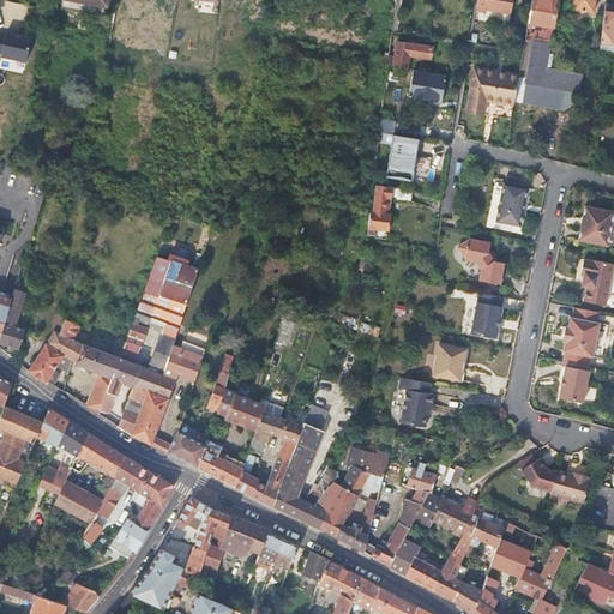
[(396,0),(392,32),(398,32),(402,1),(403,1),(405,0),(404,0),(420,0),(422,2),(423,2),(435,5),(435,0),(396,0)]
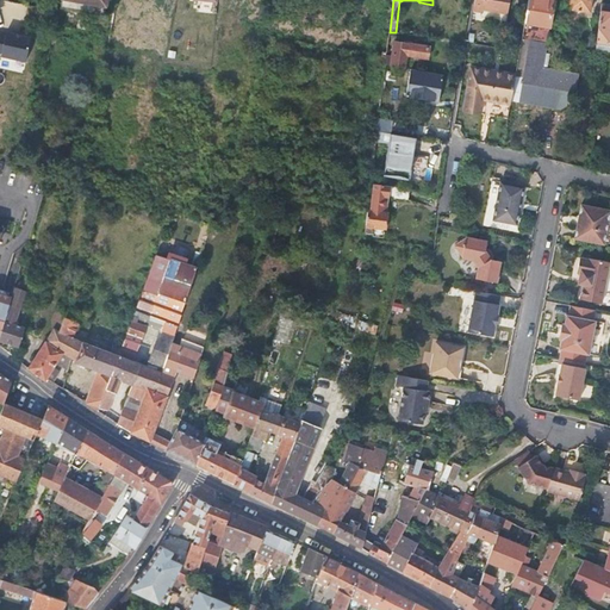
[(508,13),(510,0),(478,0),(477,11),(485,12),(485,10),(508,13)]
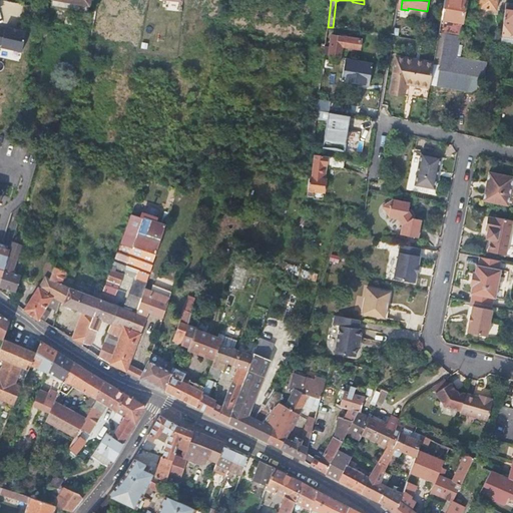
[(467,0),(444,0),(439,32),(447,33),(438,87),(470,92),(485,84),(487,66),(456,60),(467,0)]
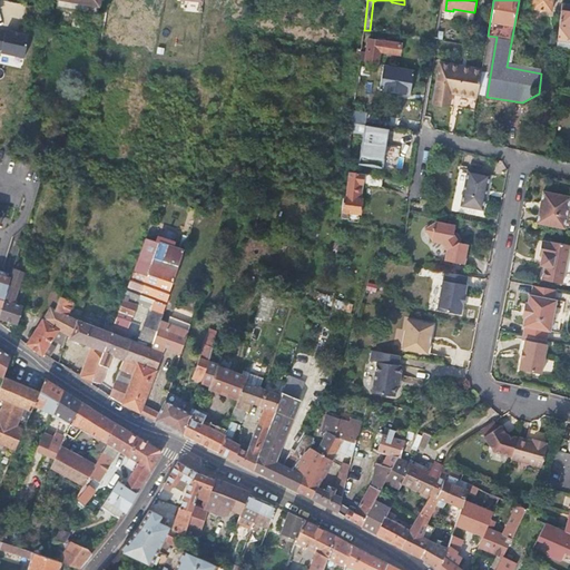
[(532,0),(531,8),(550,11),(551,0),(532,0)]
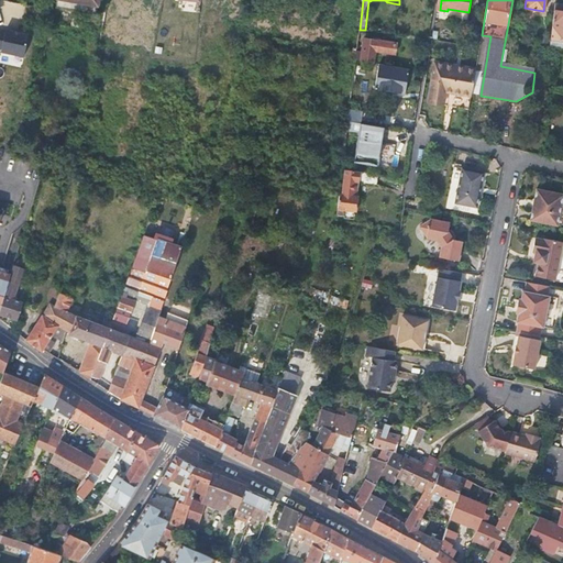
[(562,37),(562,4),(555,3),(551,39),(562,41),(562,37)]
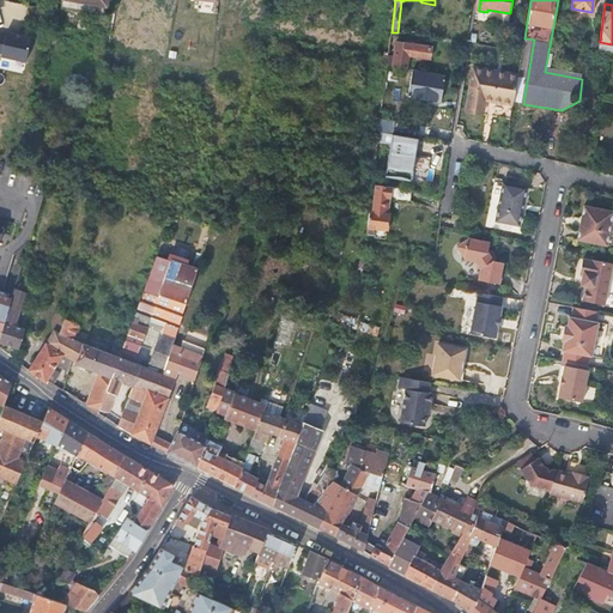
[(32,38),(0,30),(0,53),(2,54),(1,58),(26,64),(32,38)]
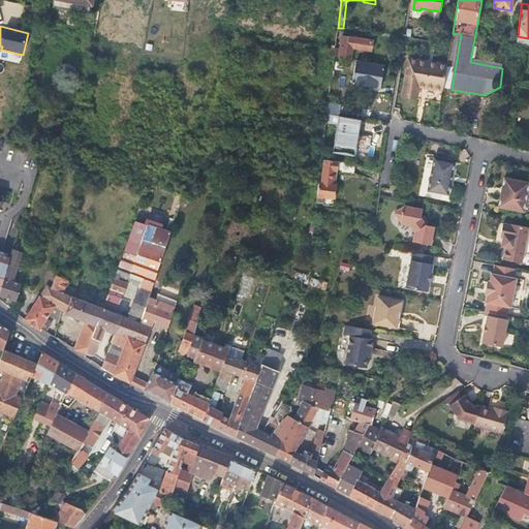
[(343,36),(341,50),(340,58),(351,59),(353,49),(371,51),(372,40),(343,36)]
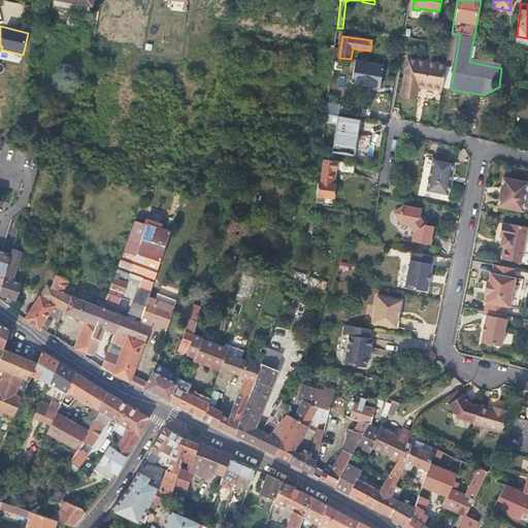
[(419,86),(442,90),(447,66),(447,64),(409,58),(402,96),(416,98),(419,86)]
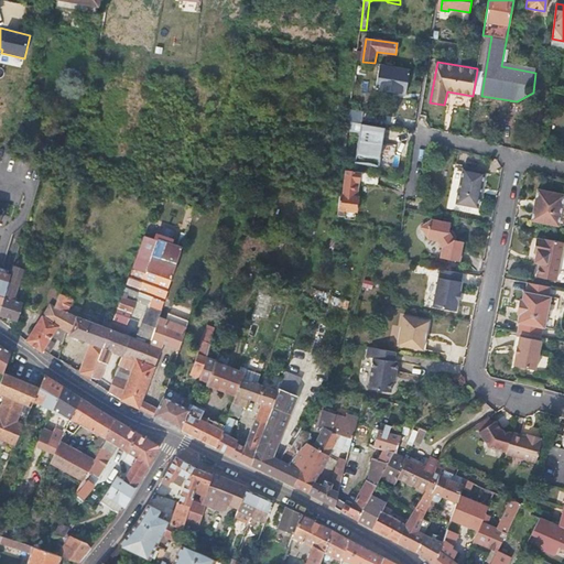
[(410,73),(390,69),(387,91),(405,95),(410,73)]
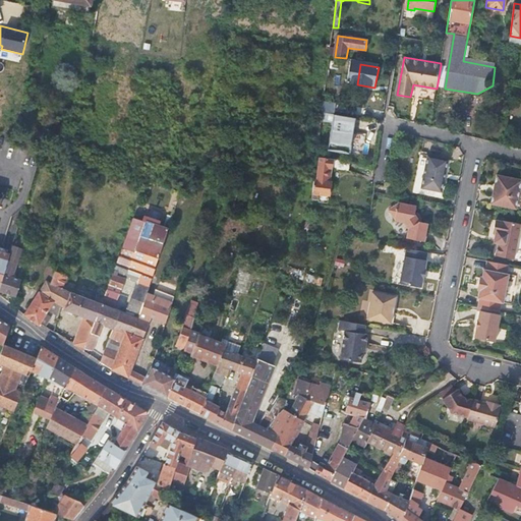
[(350,152),(354,123),(333,120),(328,149),(350,152)]
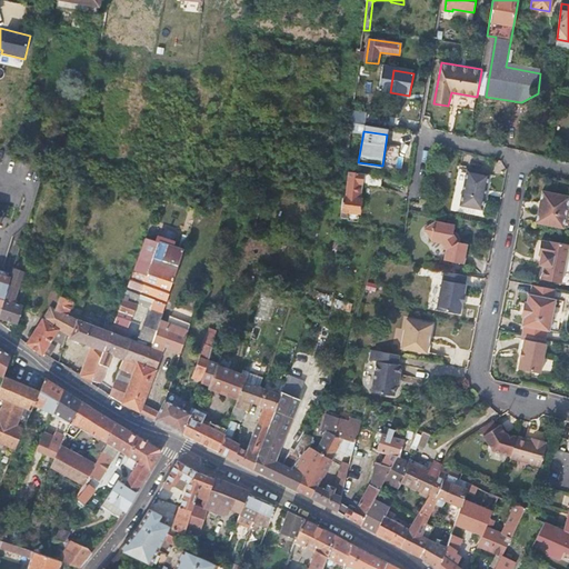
[(468,170),(461,206),(483,210),(490,175),(468,170)]
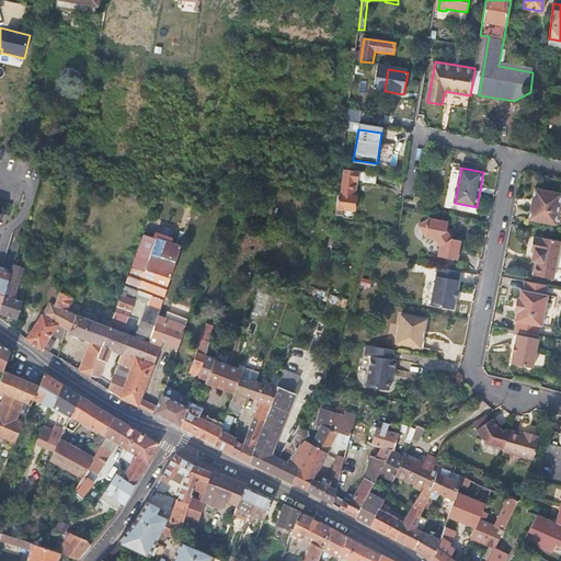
[(340,193),(338,193),(335,213),(342,214),(343,208),(353,209),(353,208),(356,206),(356,204),(356,201),(355,198),(355,195),(352,194),(354,181),(374,184),(375,174),(343,169),(340,193)]
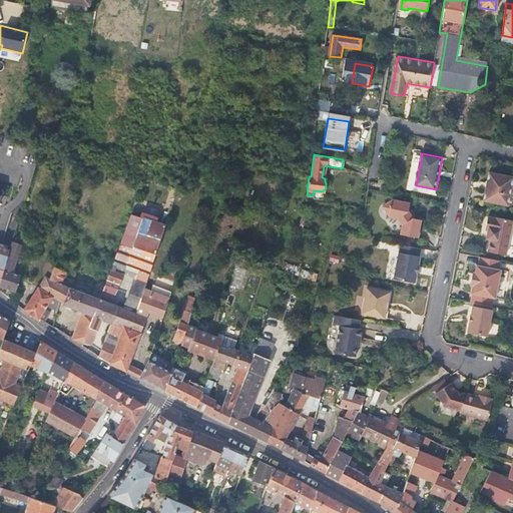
[(512,187),(512,188),(512,184),(512,177),(490,173),(488,181),(485,184),(484,191),(486,194),(484,202),(509,207),(511,197),(512,196),(512,187)]
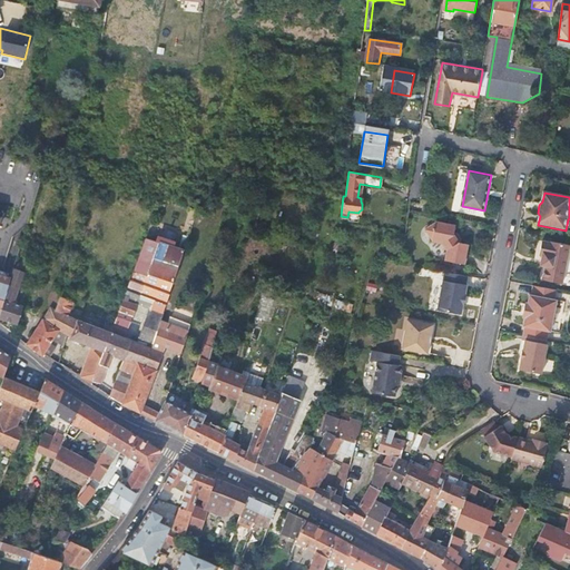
[(199,210),(193,208),(184,235),(185,236),(190,237),(199,210)]
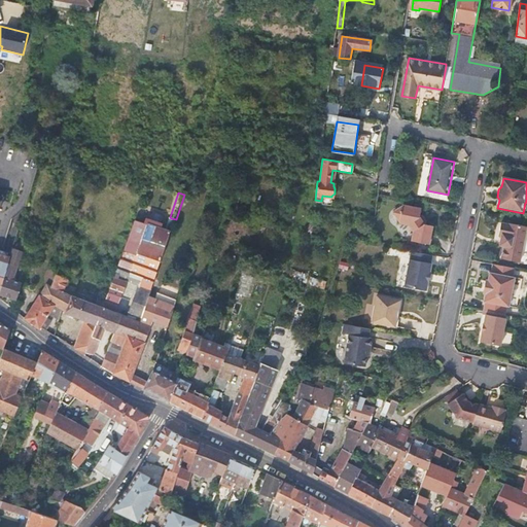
[(0,288),(2,289),(10,258),(0,254),(0,210),(2,202),(0,201),(0,288)]
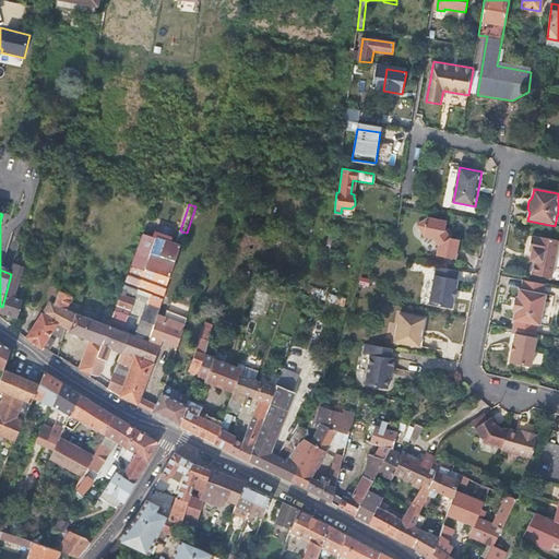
[(448,223),(427,218),(427,221),(417,226),(424,234),(424,237),(435,238),(439,246),(438,257),(455,261),(459,242),(453,240),(453,237),(449,230),(447,230),(448,223)]
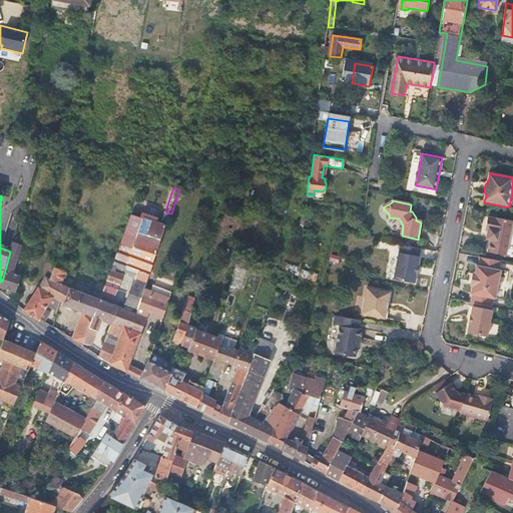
[(162,224),(132,214),(103,292),(100,300),(111,304),(118,307),(136,314),(148,287),(149,284),(148,284),(171,213),(166,212),(162,224)]
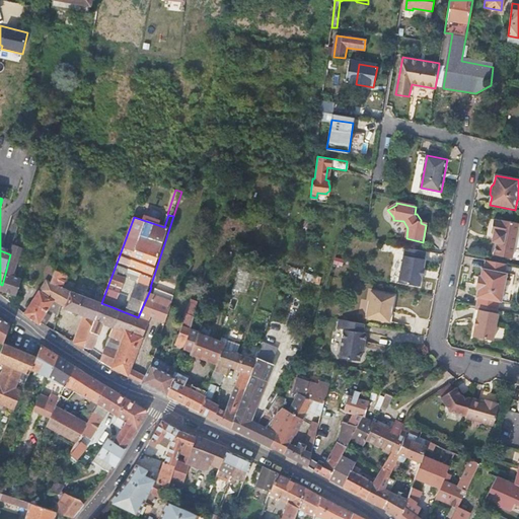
[(498,239),(497,244),(495,256),(513,261),(518,228),(518,224),(502,221),(502,223),(495,222),(492,233),(494,234),(494,238),(498,239)]
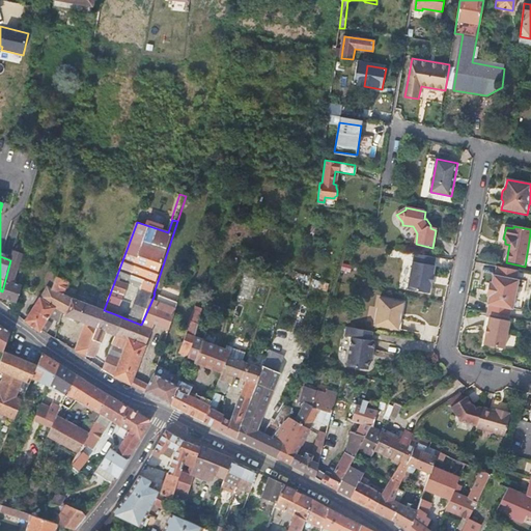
[(19,248),(15,247),(10,260),(2,291),(1,297),(17,302),(23,285),(20,284),(15,282),(15,280),(23,253),(18,251),(19,248)]
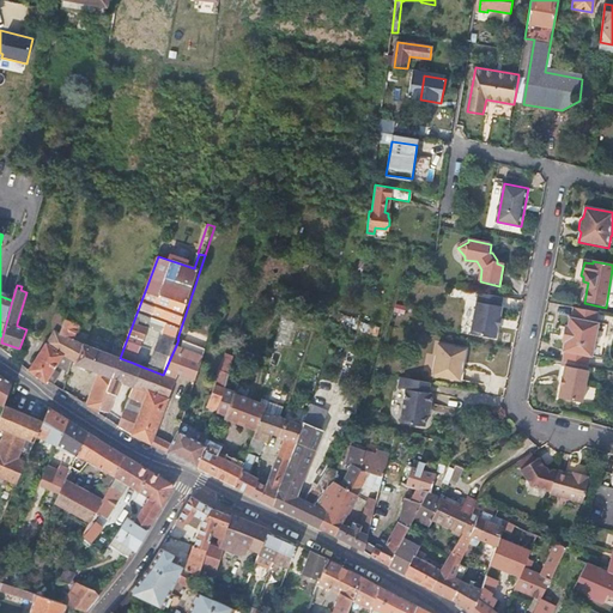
[(503,298),(479,293),(471,334),(497,339),(502,308),(502,307),(503,298)]
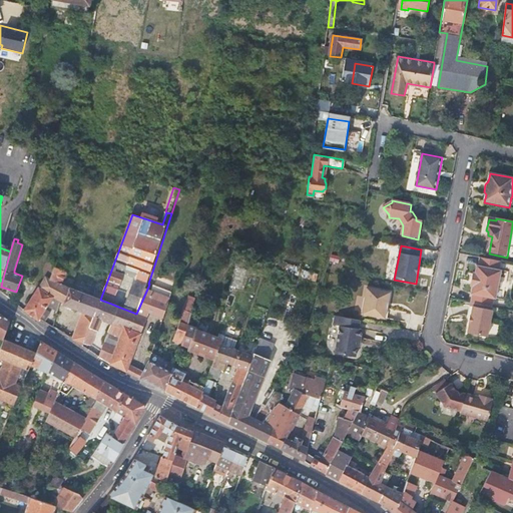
[(502,263),(481,259),(479,268),(477,267),(476,274),(474,274),(471,288),(473,288),(472,295),(473,296),(472,304),(493,308),(494,300),(497,300),(498,291),(501,290),(502,284),(500,281),(502,272),(500,272),(502,263)]
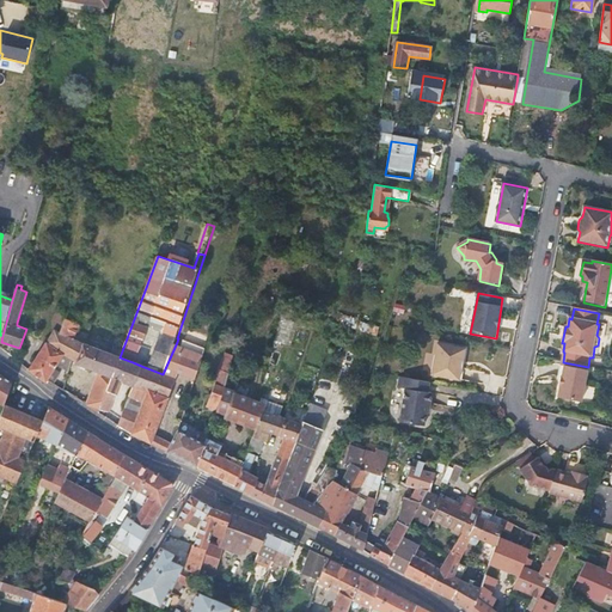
[(68,314),(67,313),(61,311),(53,329),(55,330),(59,332),(66,320),(68,314)]
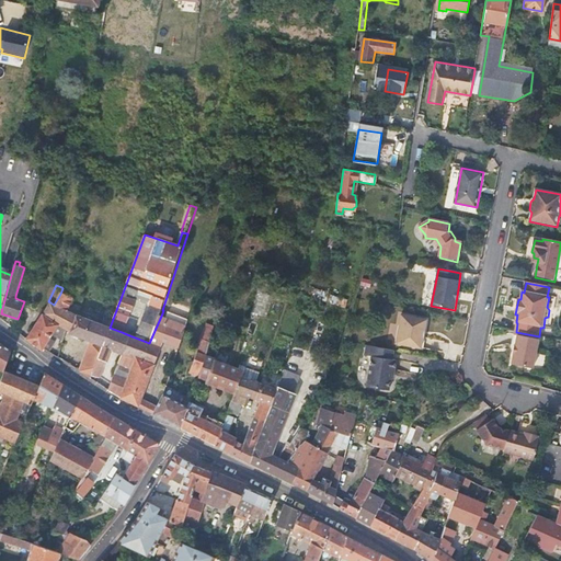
[(72,294),(66,289),(63,288),(60,294),(70,299),(72,294)]
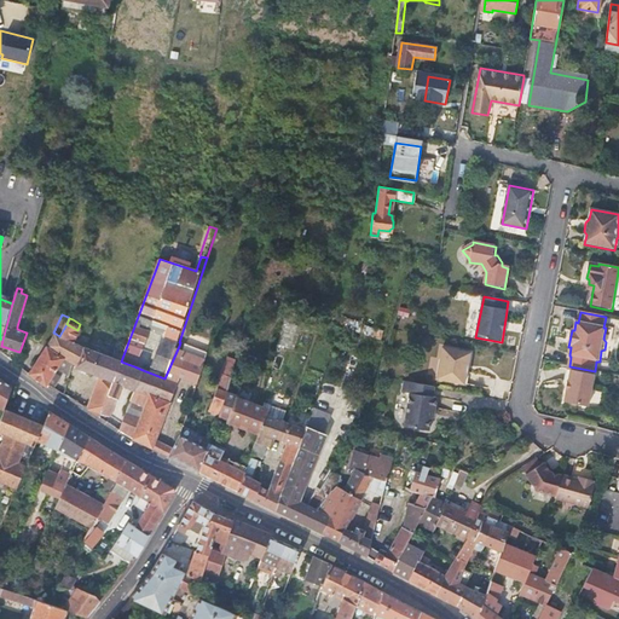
[(284,319),(277,346),(294,351),(301,324),(284,319)]
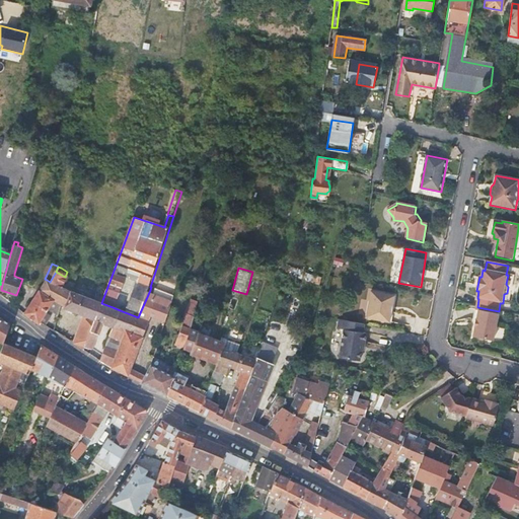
[(47,280),(40,291),(54,301),(61,306),(64,308),(64,309),(85,316),(95,319),(101,303),(104,295),(98,293),(95,300),(61,288),(65,277),(56,272),(50,282),(47,280)]
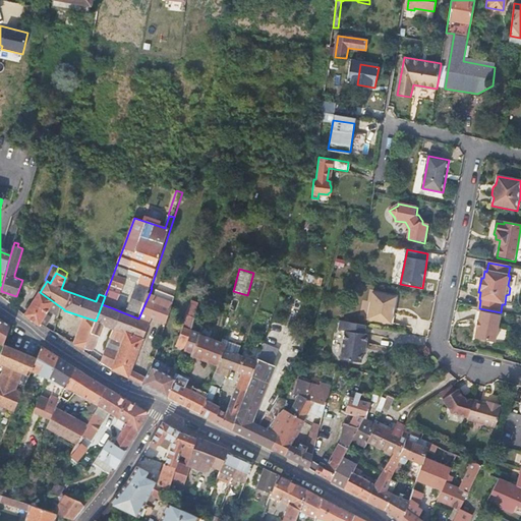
[(174,300),(151,291),(138,319),(120,311),(113,329),(110,338),(122,343),(118,353),(106,348),(100,361),(100,362),(112,368),(112,369),(135,381),(138,373),(131,370),(150,323),(147,322),(150,315),(166,322),(174,300)]
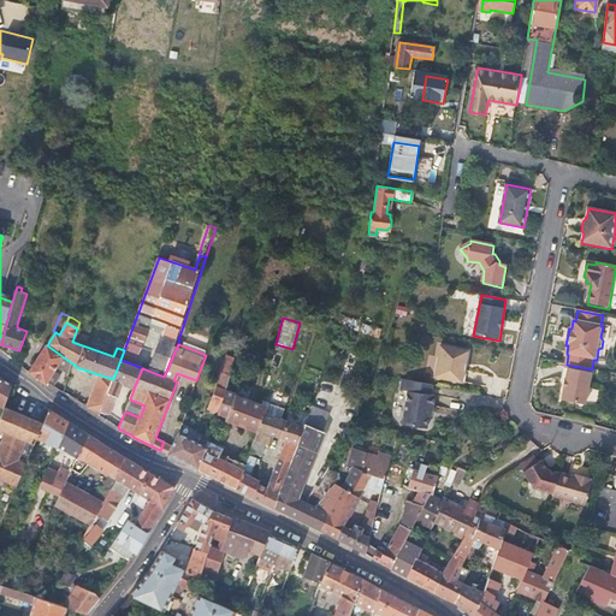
[(462,381),(469,350),(442,344),(436,377),(462,381)]
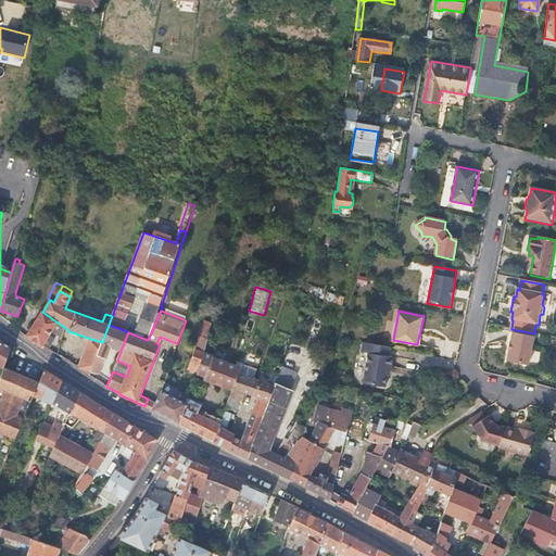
[(42,312),(26,337),(42,348),(43,345),(50,336),(52,332),(58,323),(42,312)]
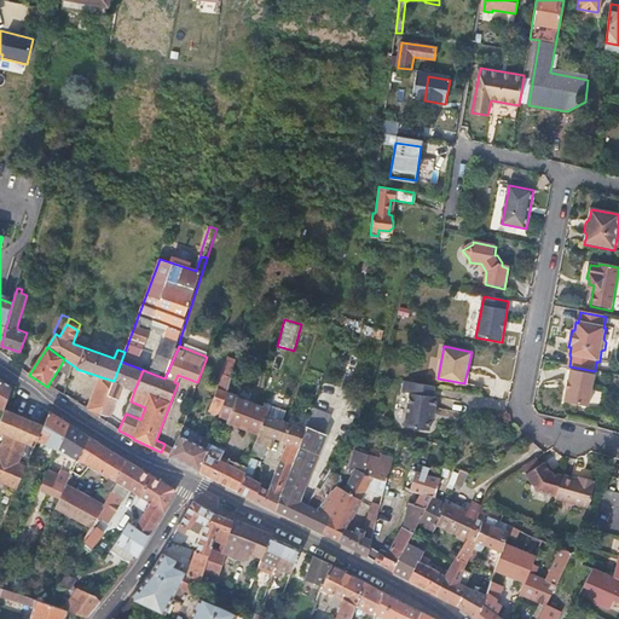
[(227,393),(236,360),(226,357),(214,389),(217,389),(227,393)]
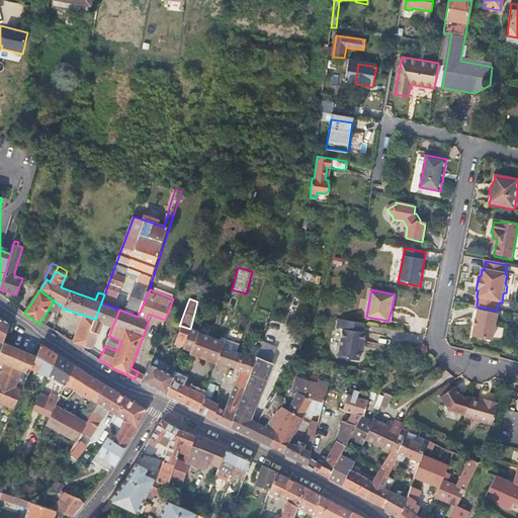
[(54,300),(49,310),(59,316),(61,306),(54,300)]
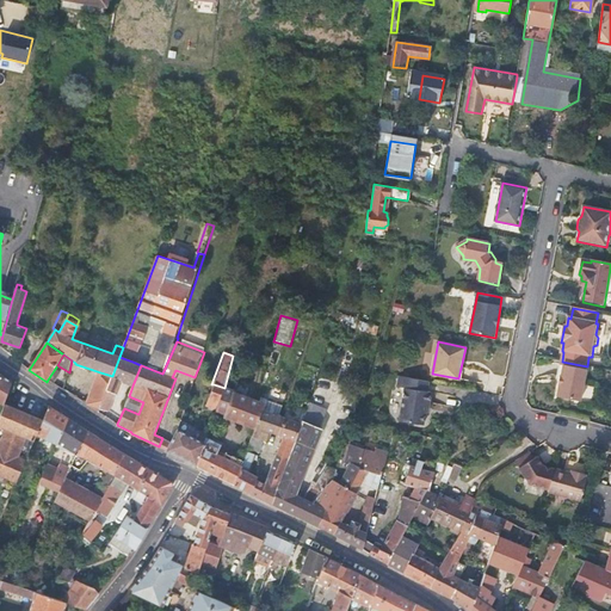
[(133,362),(119,357),(112,376),(99,408),(107,414),(121,380),(124,382),(133,386),(141,365),(133,362)]
